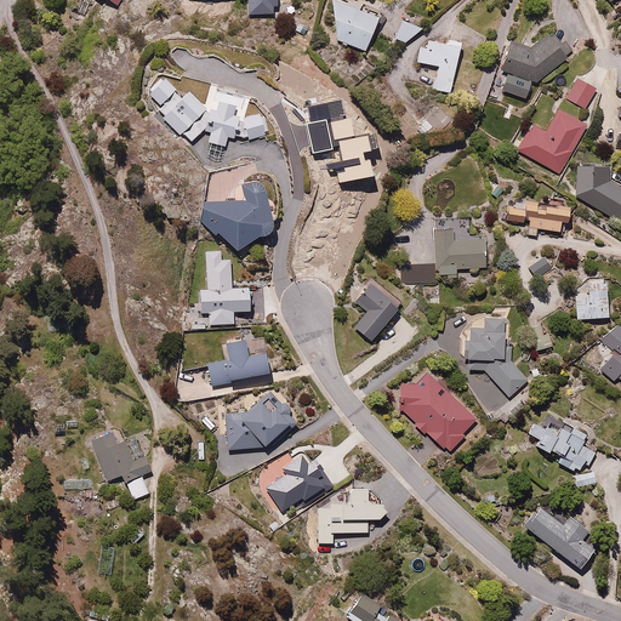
[(277,0),(248,0),(249,13),(274,11),(274,5),(278,5),(277,0)]
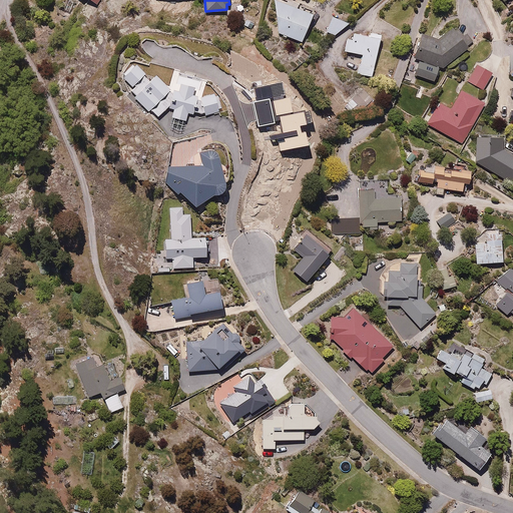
[(315,14),(278,0),(276,0),(281,33),(305,42),(315,14)]
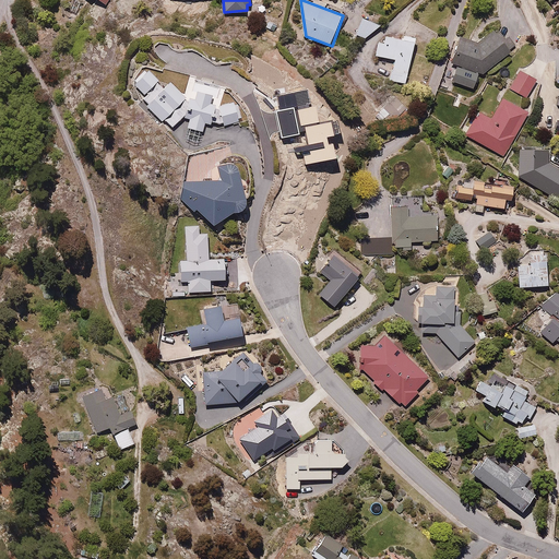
[(366,39),(381,24),(365,16),(355,35),(366,39)]
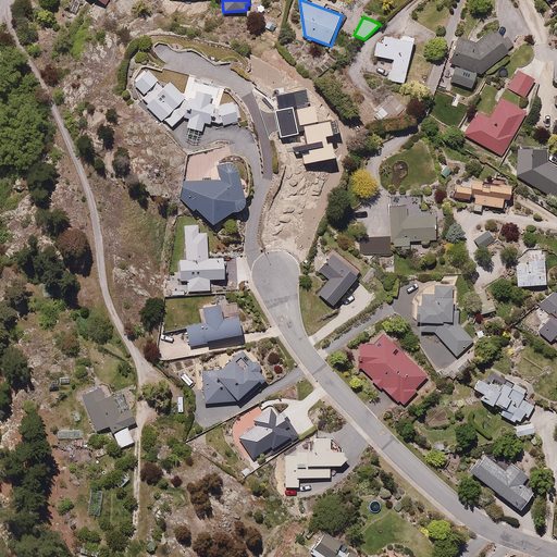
[(478,72),(480,73),(510,52),(495,31),(475,44),(459,39),(452,63),(457,65),(450,82),(471,88),(478,72)]
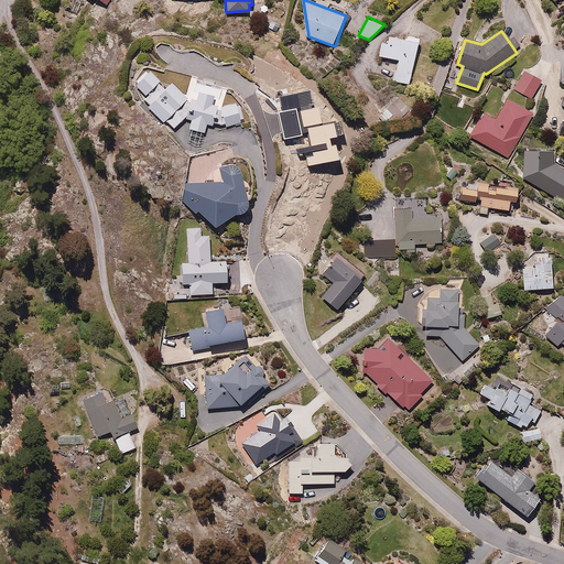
[(410,85),(418,39),(407,38),(407,39),(387,35),(386,44),(380,43),(378,57),(397,61),(393,83),(410,85)]
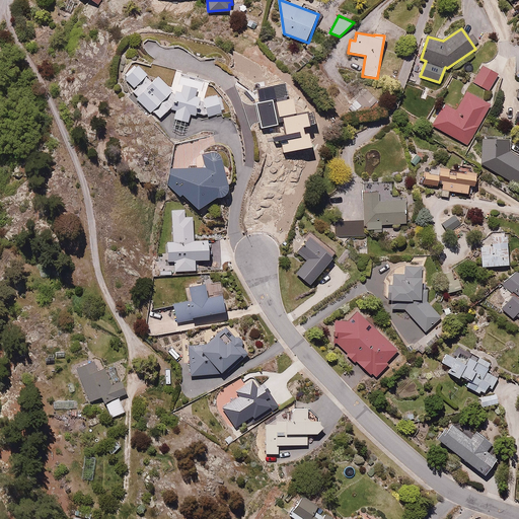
[(151,82),(135,64),(120,77),(138,96),(133,100),(147,115),(150,112),(158,119),(167,109),(173,110),(172,120),(189,122),(190,115),(197,117),(198,108),(200,116),(205,114),(206,118),(222,113),(216,93),(205,97),(208,86),(173,76),(169,89),(157,76),(151,82)]
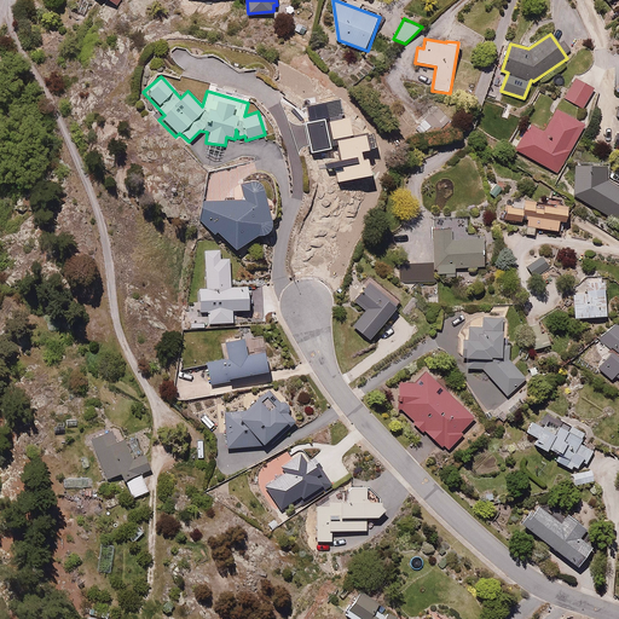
[(595,88),(573,77),(562,99),(584,110),(595,88)]
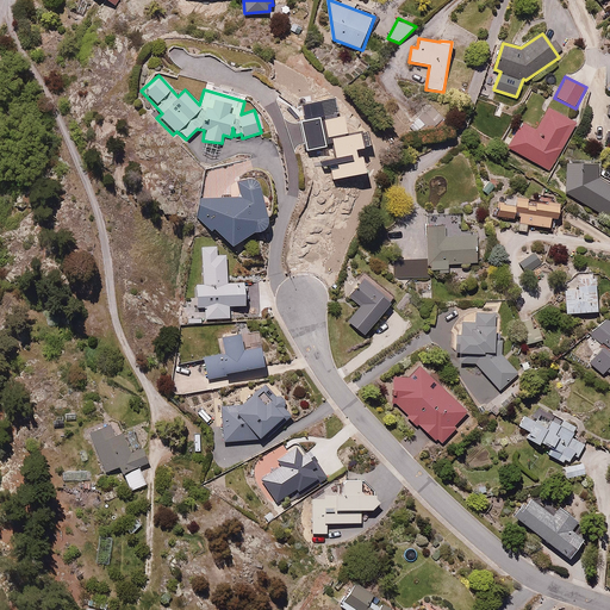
[(306,120),(302,122),(306,151),(328,147),(327,144),(332,143),(336,159),(321,161),(322,166),(330,165),(332,179),(366,173),(363,156),(359,157),(358,150),(367,149),(363,131),(348,134),(344,116),(340,117),(336,99),(304,105),(306,120)]
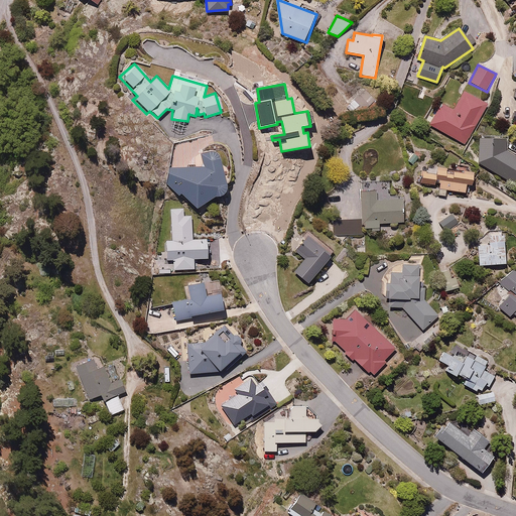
[(466,144),(487,104),(465,93),(455,112),(439,105),(429,125),(466,144)]
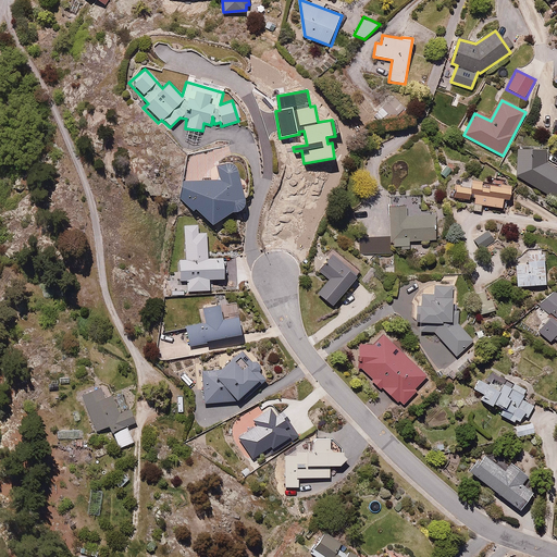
[(544,149),(518,147),(514,174),(554,198),(556,192),(556,171),(544,163),(544,149)]
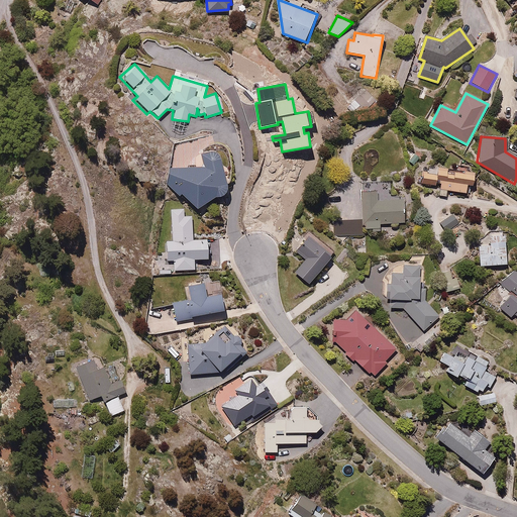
[(227,187),(217,151),(208,151),(201,156),(204,167),(166,169),(164,186),(177,197),(180,194),(196,208),(214,196),(222,194),(225,191),(227,187)]
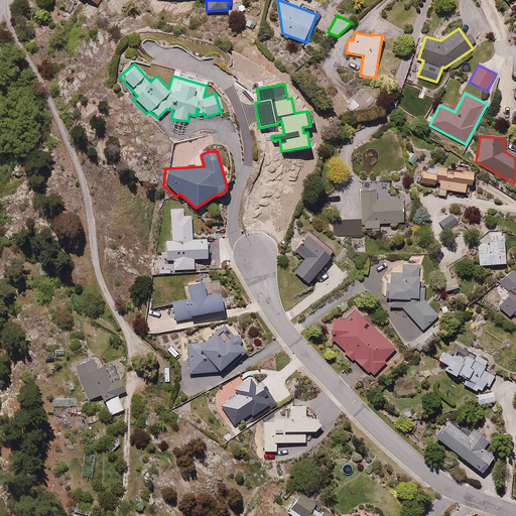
[(421,183),(438,187),(436,195),(445,197),(447,189),(468,194),(472,173),(425,163),(421,183)]
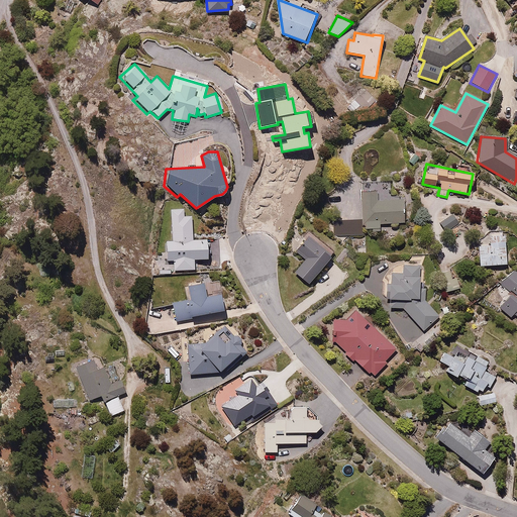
[(377,188),(360,190),(364,231),(380,229),(380,224),(405,222),(403,199),(378,202),(377,188)]
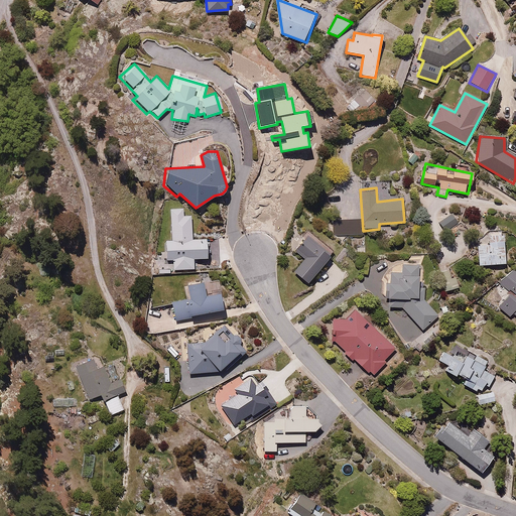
[(184,209),(170,209),(172,240),(166,241),(167,260),(173,261),(173,270),(195,269),(195,259),(209,259),(208,239),(194,239),(191,216),(183,216),(184,209)]
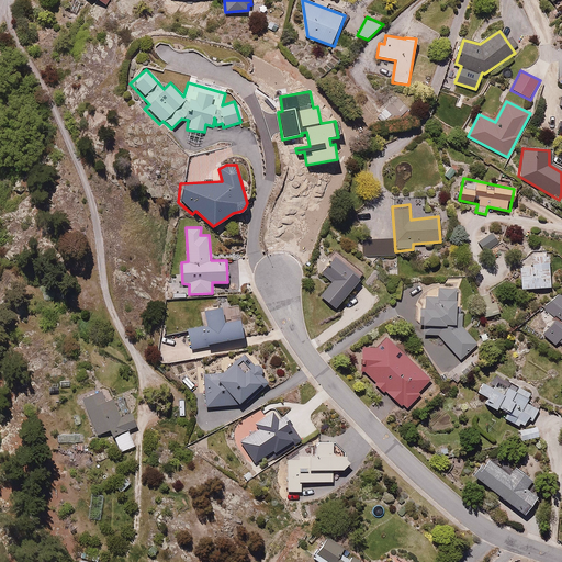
[(497,240),(491,232),(478,243),(485,251),(497,240)]
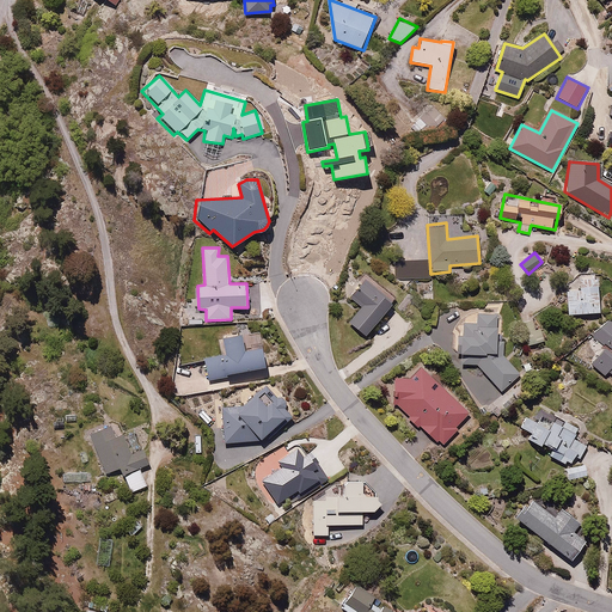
[(576,282),(564,283),(567,316),(599,313),(597,274),(576,276),(576,282)]
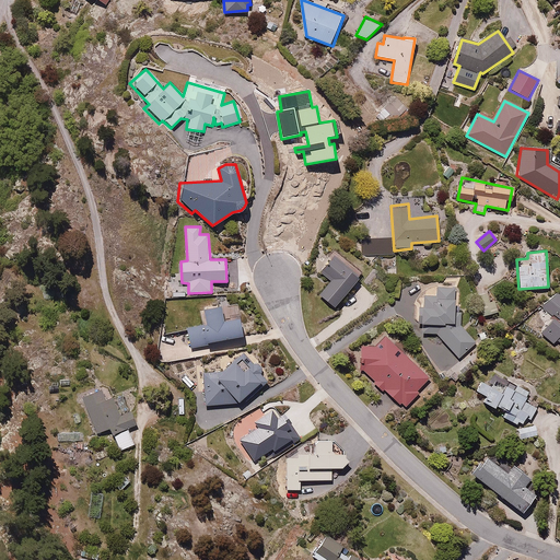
[(334,308),(360,276),(334,256),(322,273),(331,281),(319,296),(334,308)]
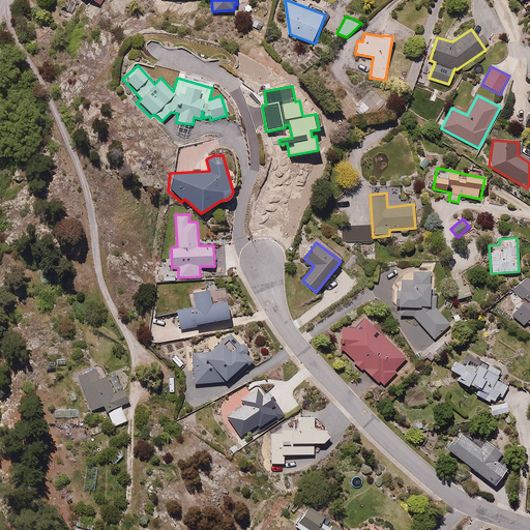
[(428,307),(430,273),(412,272),(412,282),(400,281),(398,305),(428,307)]
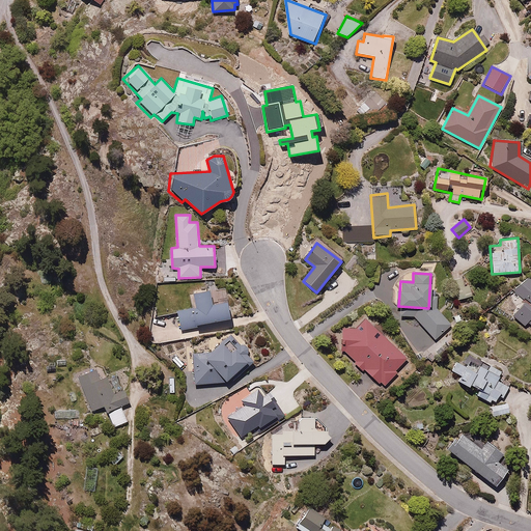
[(530,280),(528,277),(514,291),(526,301),(513,316),(524,326),(528,322),(530,324),(530,280)]
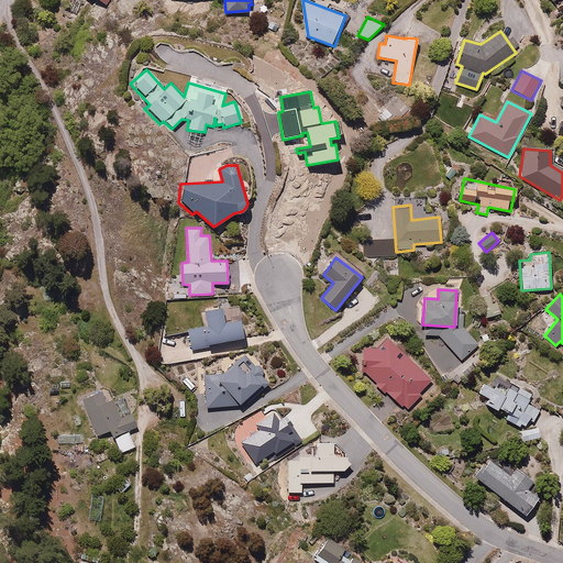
[(207,326),(188,329),(191,351),(210,349),(209,345),(242,340),(239,320),(223,322),(221,308),(205,310),(207,326)]
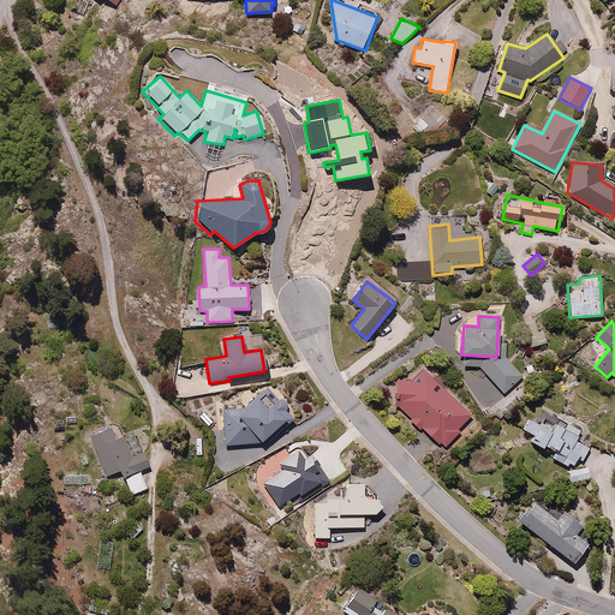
[(490,357),(478,368),(503,393),(520,375),(503,357),(497,364),(490,357)]
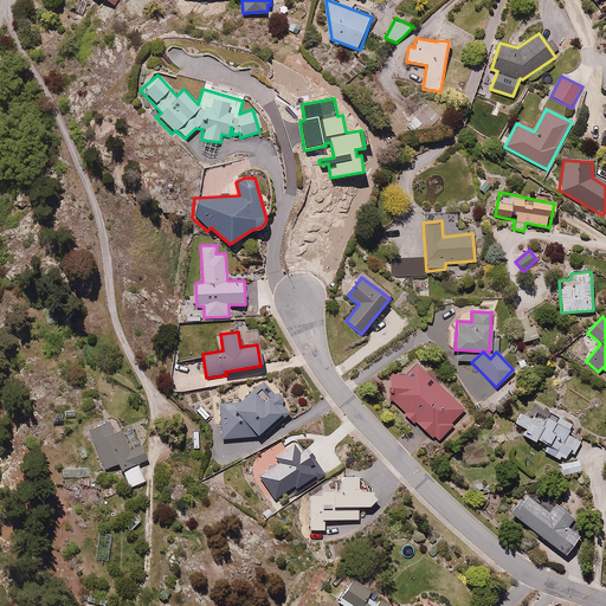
[(465,407),(414,363),(405,374),(401,371),(387,387),(397,395),(392,401),(438,443),(455,425),(452,423),(465,407)]
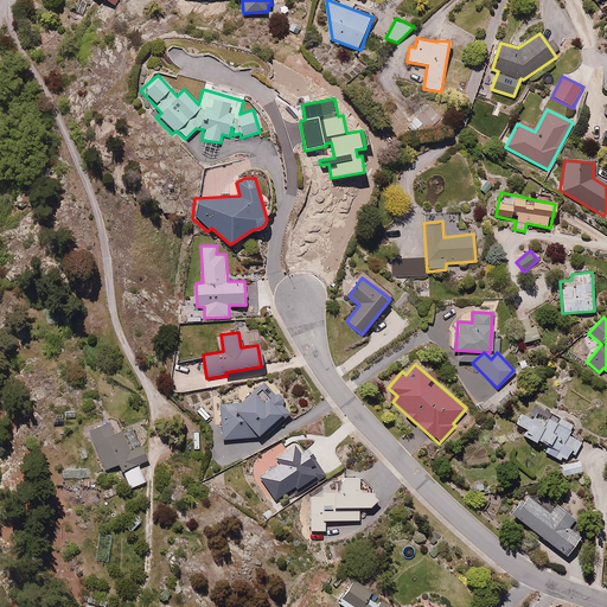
[(259,436),(286,410),(275,396),(264,404),(254,393),(234,408),(237,413),(218,428),(223,438),(259,436)]
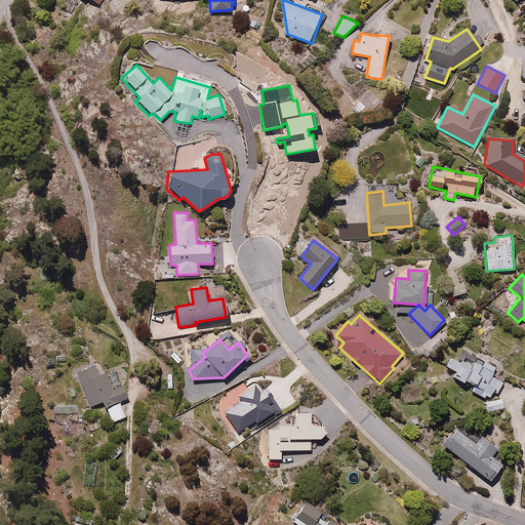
[(470,365),(452,356),(447,366),(454,370),(451,376),(462,382),(465,379),(473,385),(470,390),(485,398),(487,395),(489,397),(493,389),(498,391),(503,381),(492,375),(496,367),(487,361),(484,366),(473,360),(470,365)]
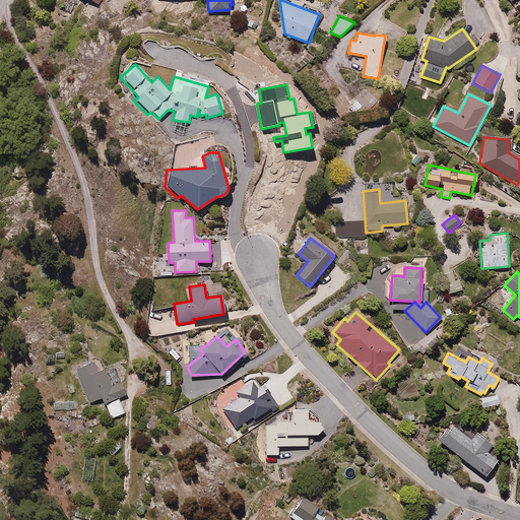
[(105,403),(119,398),(127,394),(123,383),(111,388),(102,369),(96,372),(92,362),(75,370),(90,403),(100,399),(103,404),(105,403)]
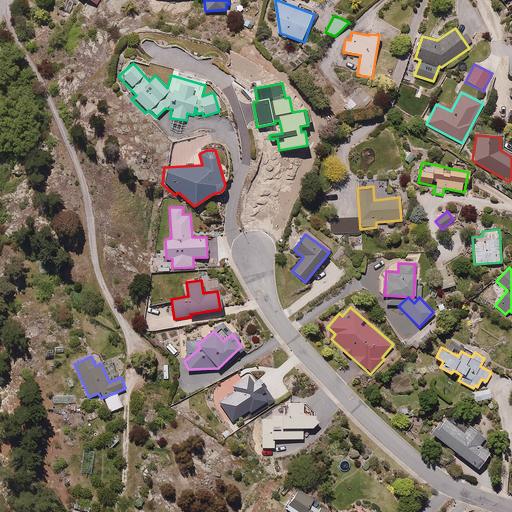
[(221,404),(234,421),(248,410),(251,413),(265,402),(268,405),(275,399),(260,379),(254,383),(248,375),(242,379),(239,375),(230,383),(237,391),(221,404)]
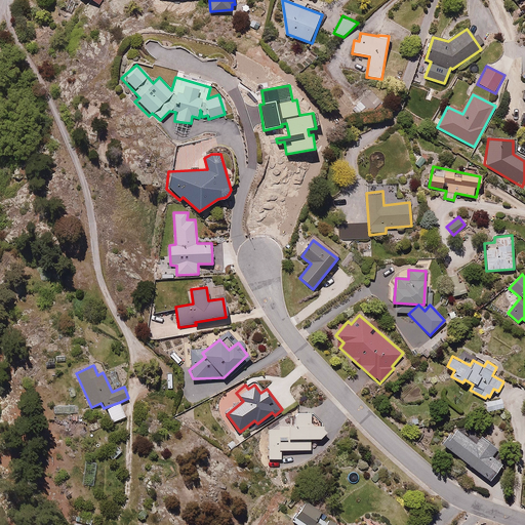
[(501,399),(485,401),(487,411),(502,408),(501,399)]
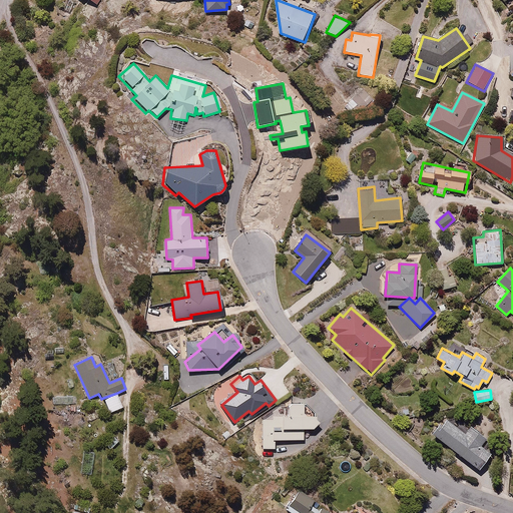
[(117,393),(103,398),(109,414),(123,408),(117,393)]
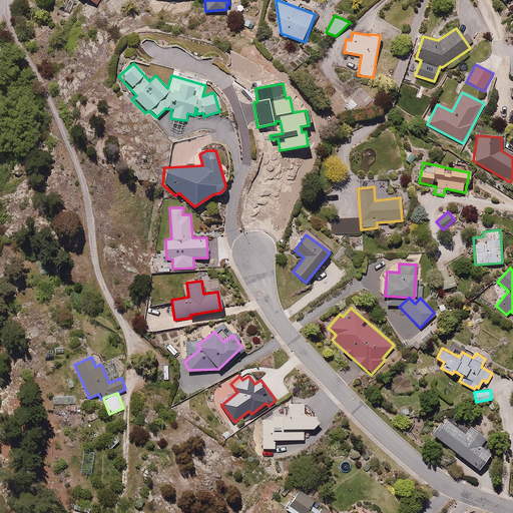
[(276,448),(276,440),(304,440),(304,429),(317,429),(317,421),(314,421),(314,412),(303,412),(303,404),(287,404),(287,416),(272,416),(272,421),(262,421),(263,448),(276,448)]
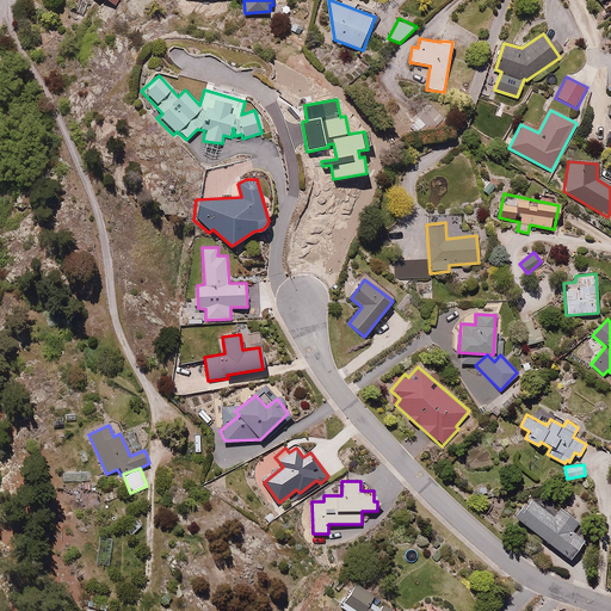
[(529,497),(514,514),(569,560),(585,541),(572,530),(578,523),(562,510),(555,518),(529,497)]
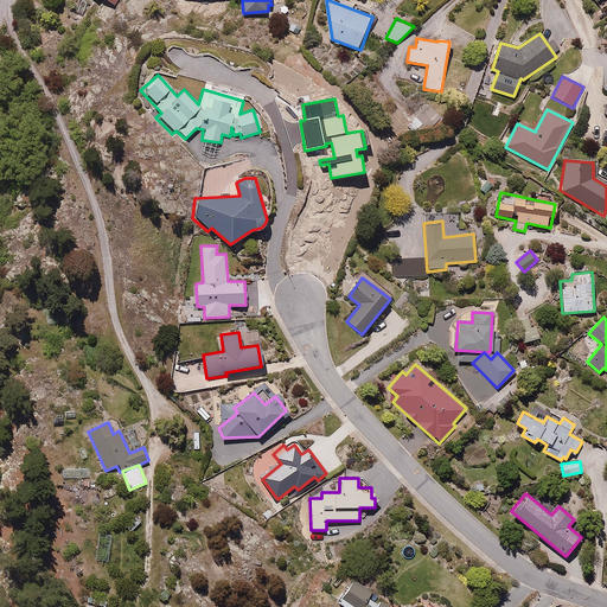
[(142,521),(135,515),(125,526),(132,532),(142,521)]
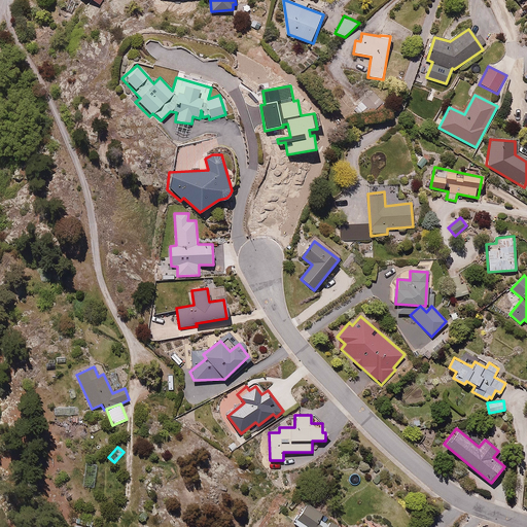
[(313,526),(321,514),(305,503),(292,523),(297,526),(313,526)]
